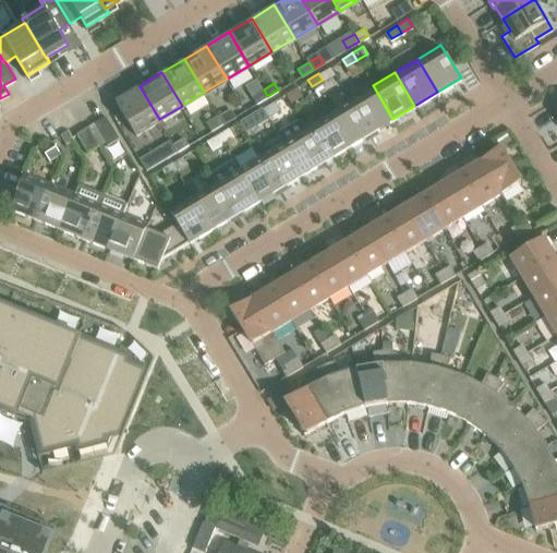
[(350,99),(370,132),(392,119),(373,85),(350,99)]
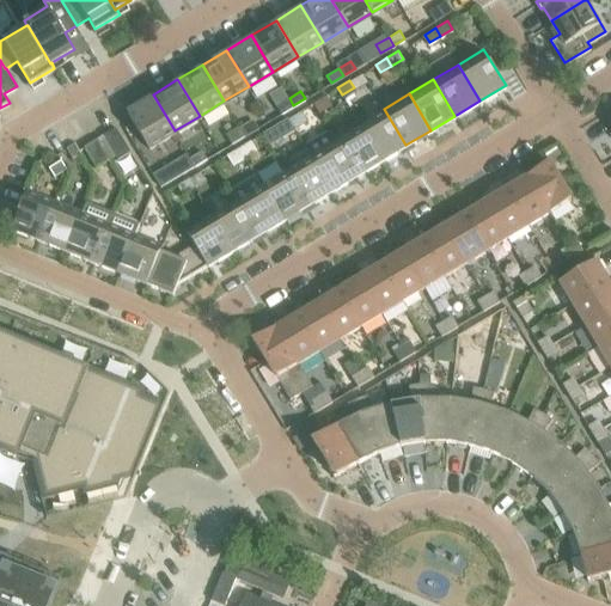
[(175,130),(153,95),(127,110),(148,146),(175,130)]
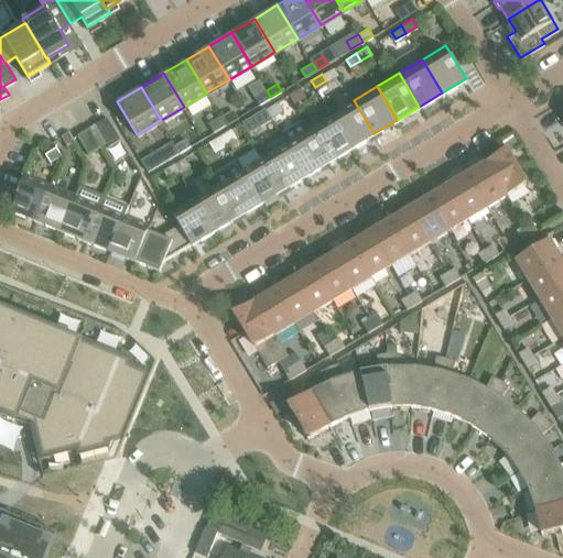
[(270,97),(267,90),(256,97),(260,104),(270,97)]
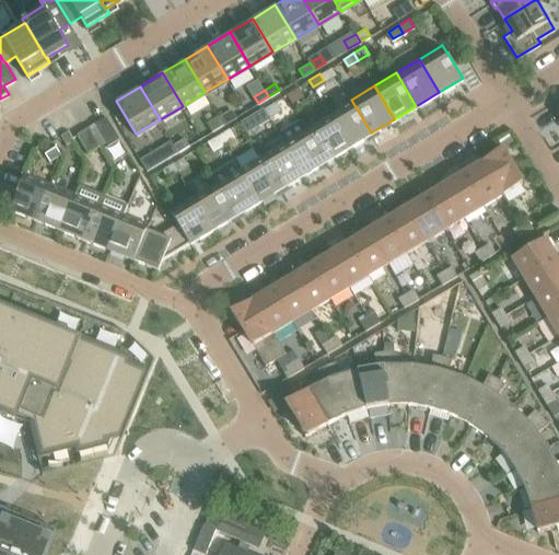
[(328,113),(349,147),(371,133),(351,100),(328,113)]
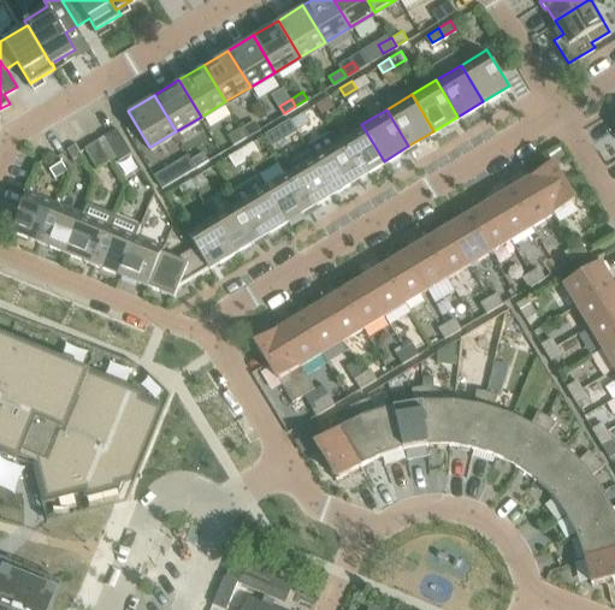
[(384,161),(361,124),(337,140),(359,176),(384,161)]
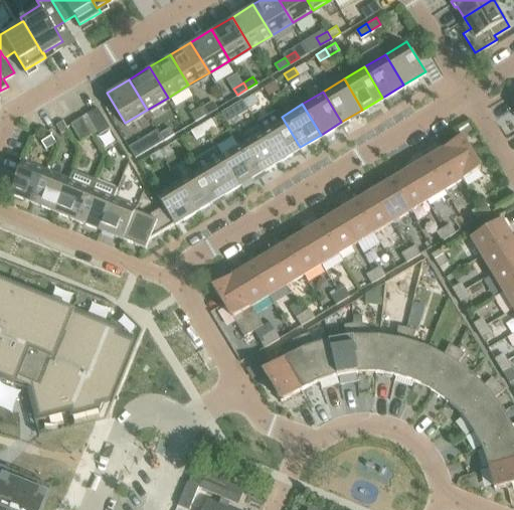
[(87,112),(100,132),(110,126),(97,105),(87,112)]
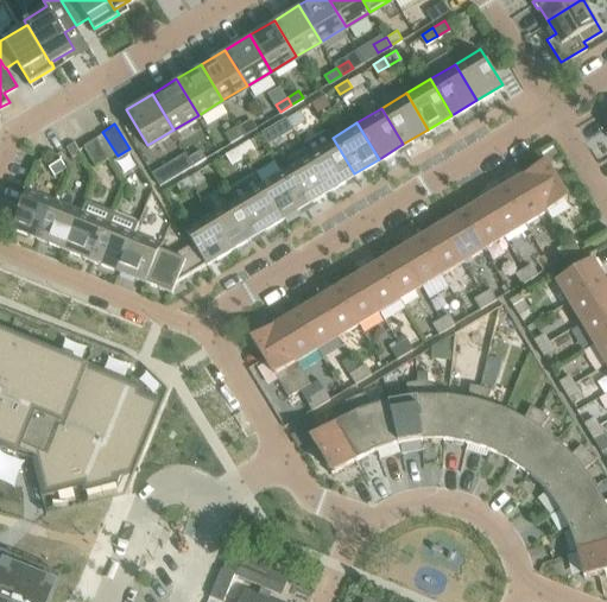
[(309,152),(308,152),(330,189),(354,173),(333,138),(332,138),(327,128),(303,143),(309,152)]
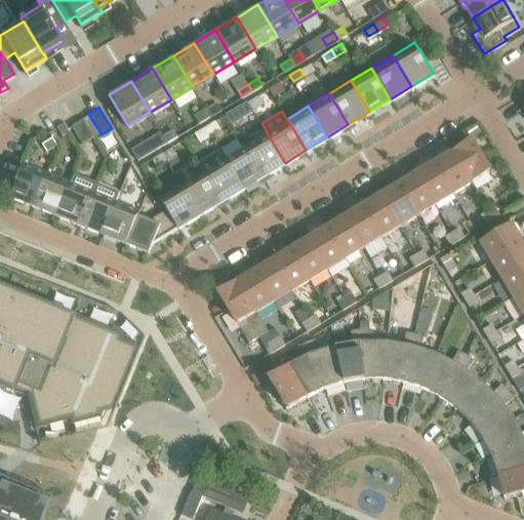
[(72,125),(82,142),(94,134),(84,117),(72,125)]
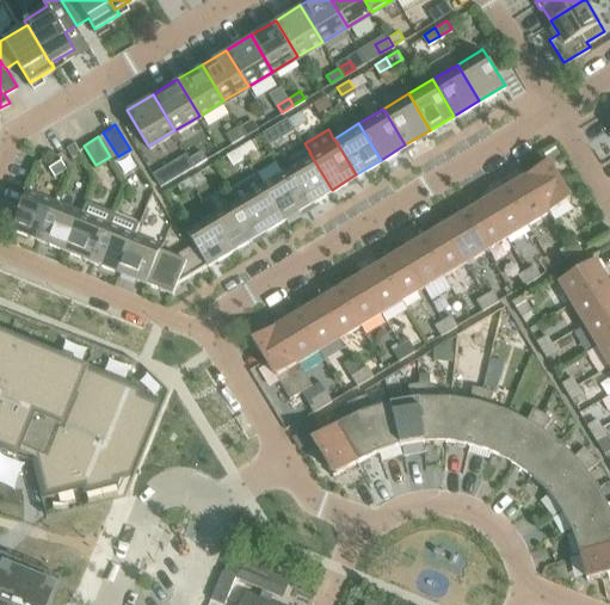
[(239,146),(244,154),(256,148),(251,140),(239,146)]
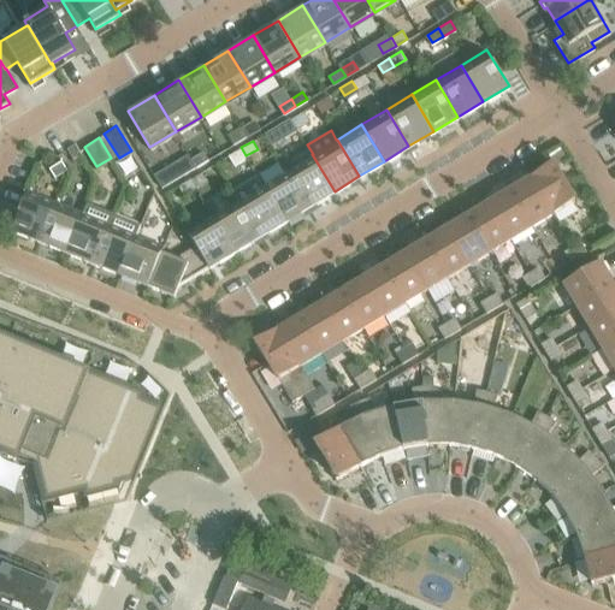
[(67,148),(74,158),(82,153),(76,142),(67,148)]
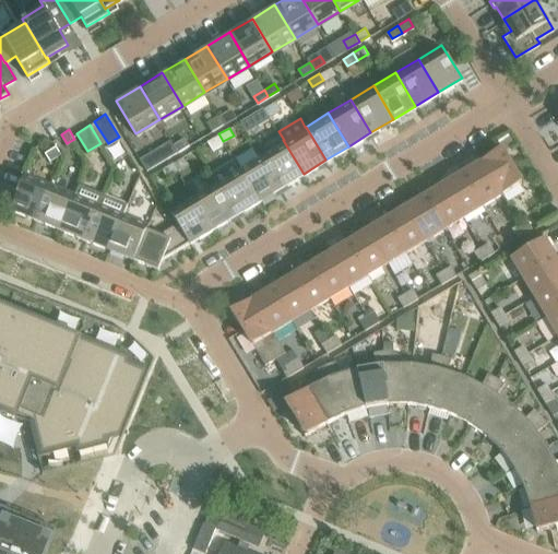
[(223,141),(218,133),(208,140),(212,148),(223,141)]
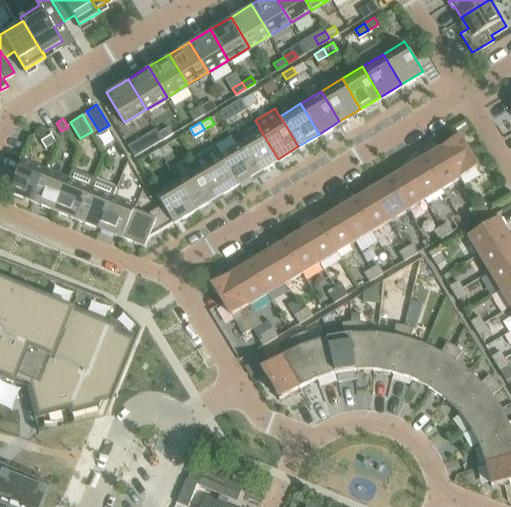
[(159,131),(163,138),(173,132),(169,125),(159,131)]
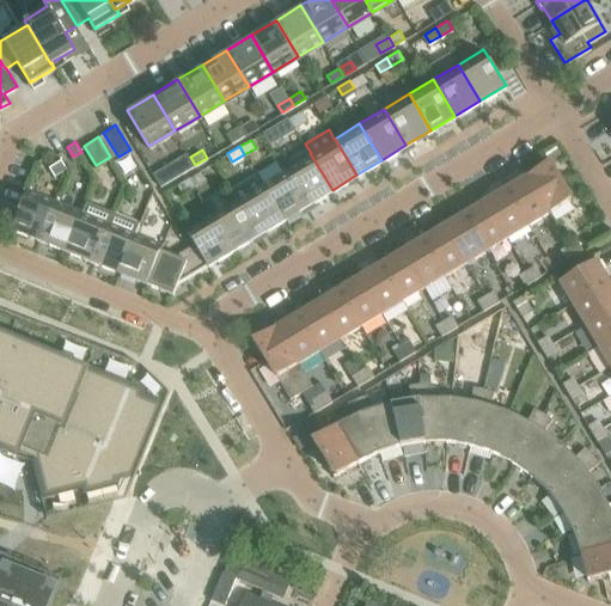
[(195,165),(190,157),(187,152),(154,171),(163,184),(195,165)]
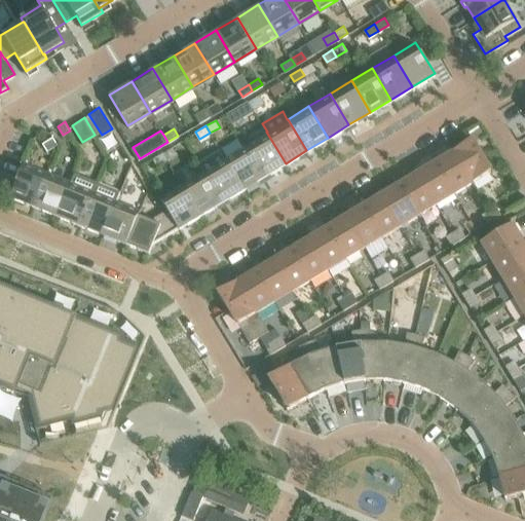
[(266,132),(246,144),(264,176),(286,163),(266,132)]
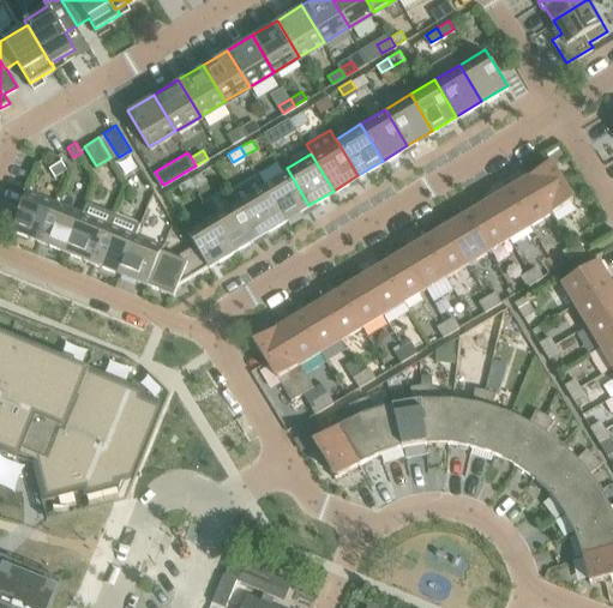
[(61,158),(49,166),(55,175),(66,168),(61,158)]
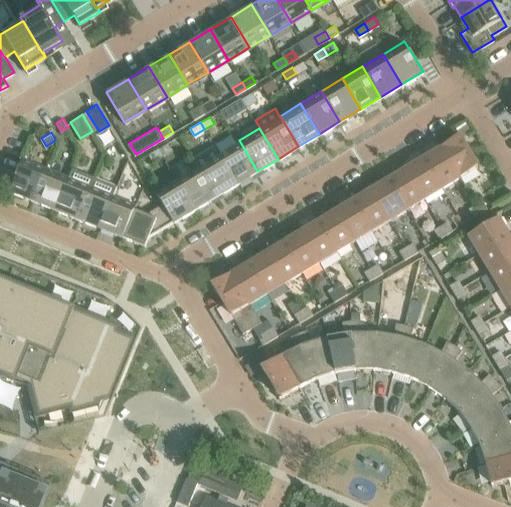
[(440,145),(459,176),(477,166),(459,135),(461,134),(460,133),(440,145)]
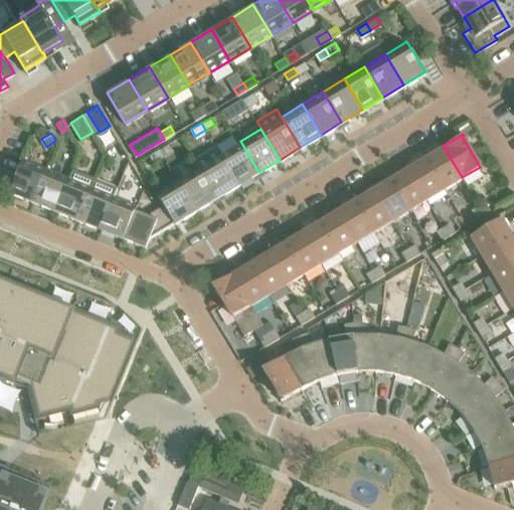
[(219,154),(237,184),(259,172),(240,141),(219,154)]
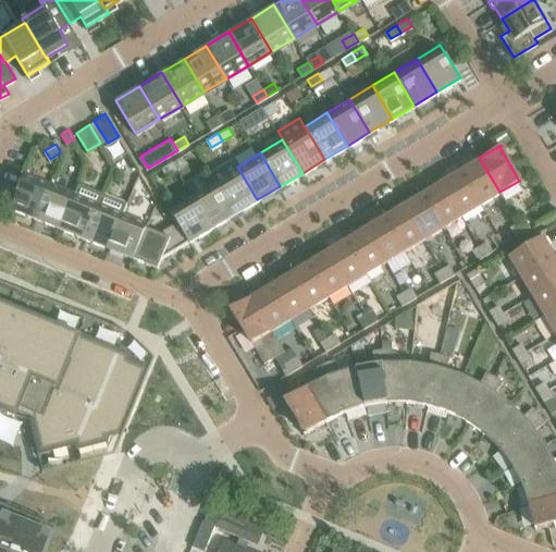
[(479,158),(460,170),(481,204),(499,192),(479,158)]
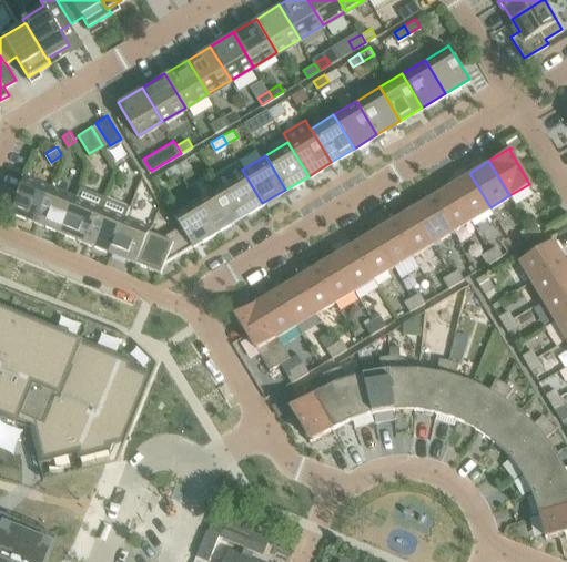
[(165,171),(170,177),(181,171),(176,163),(165,171)]
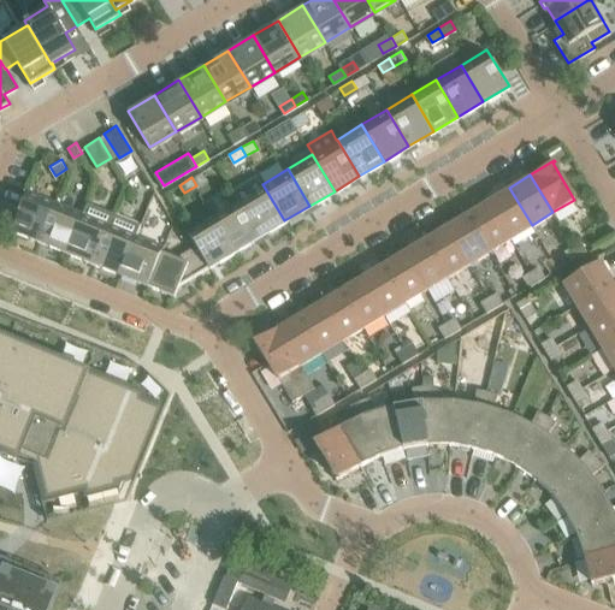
[(238,199),(260,236),(284,220),(262,184),(238,199)]
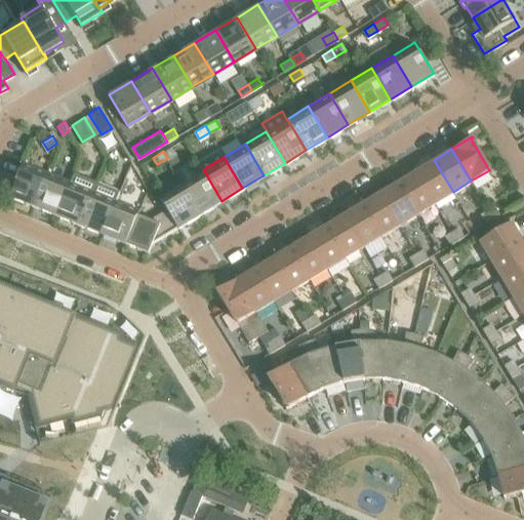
[(415,170),(435,203),(453,192),(434,160),(415,170)]
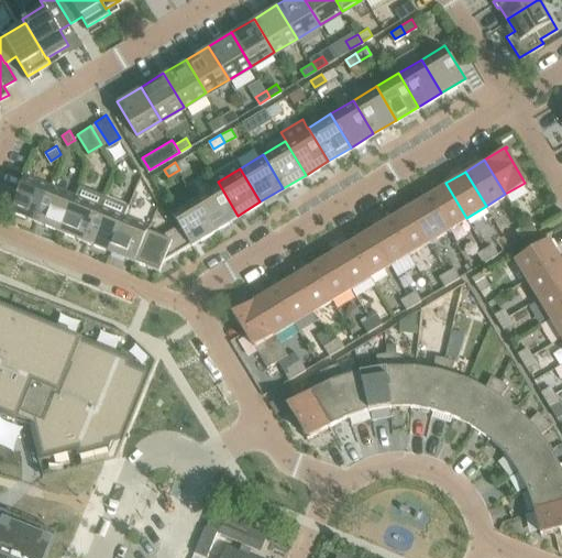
[(10,209),(35,220),(51,184),(25,173),(10,209)]
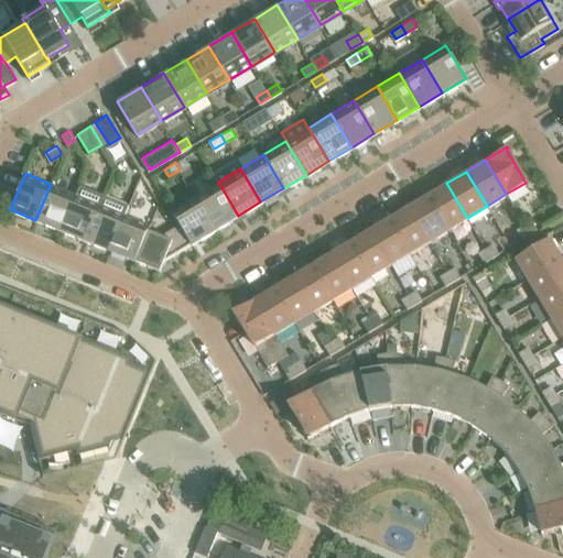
[(218,182),(195,196),(215,229),(238,216),(218,182)]
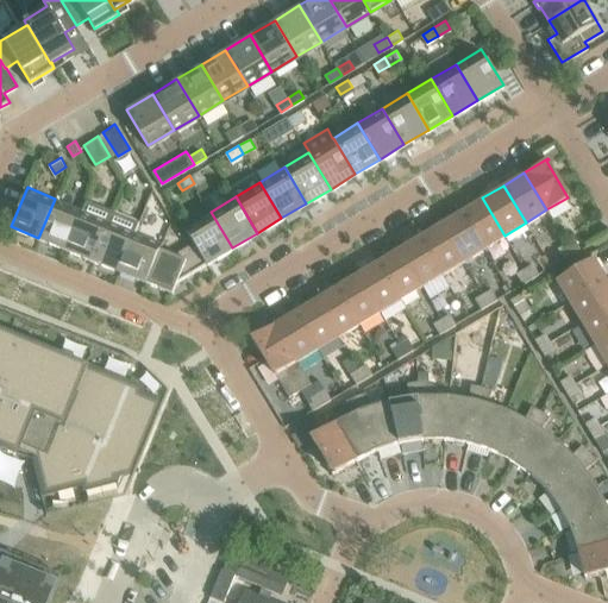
[(482,198),(462,211),(484,247),(505,236),(482,198)]
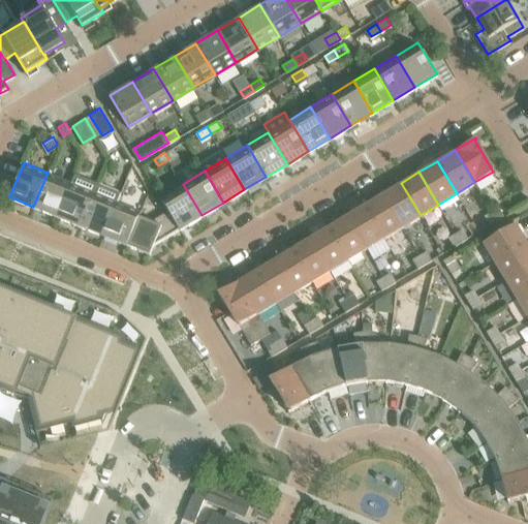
[(48,173),(33,207),(56,216),(70,182),(48,173)]
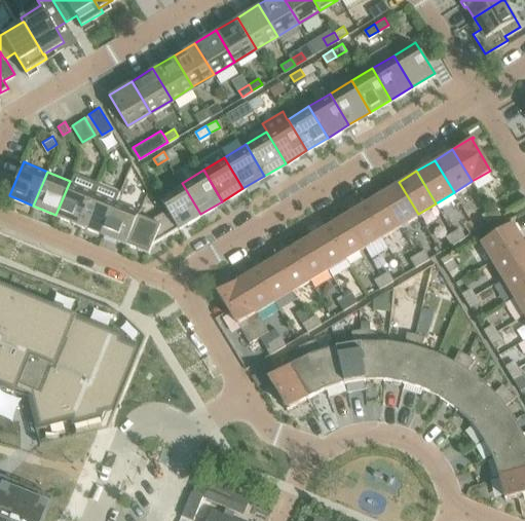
[(55,215),(78,224),(97,181),(74,172),(70,181),(55,215)]
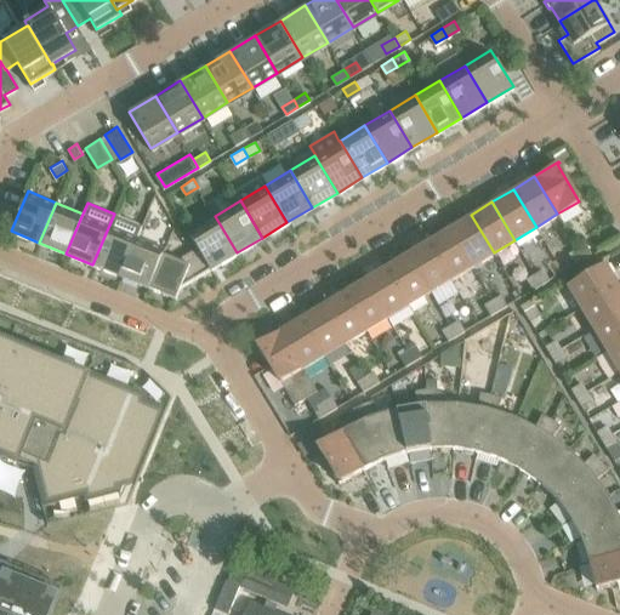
[(160,216),(168,228),(175,225),(168,212),(160,216)]
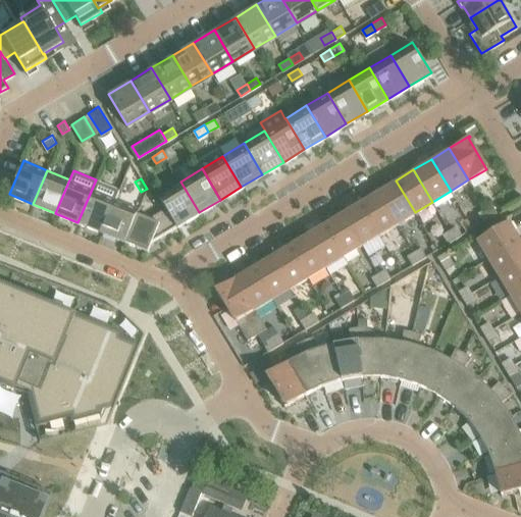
[(101,230),(115,198),(118,189),(96,179),(77,222),(101,230)]
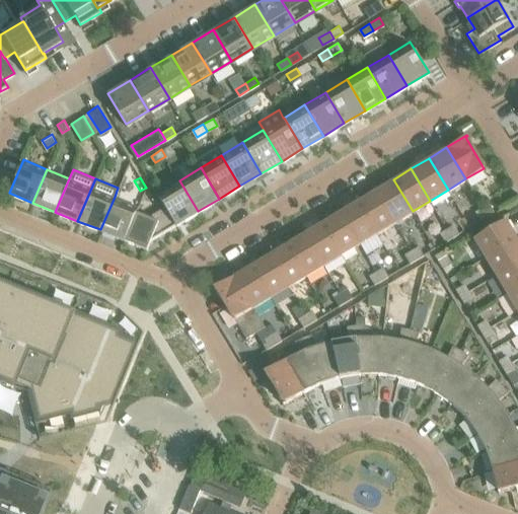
[(376,190),(394,221),(413,211),(393,179),(376,190)]
